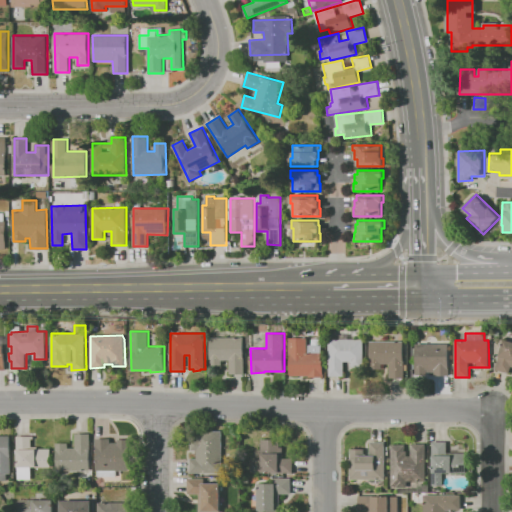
[(210,365),(210,337),(244,337),(245,374),(230,375),(230,360),(222,361),(222,365),(210,365)]
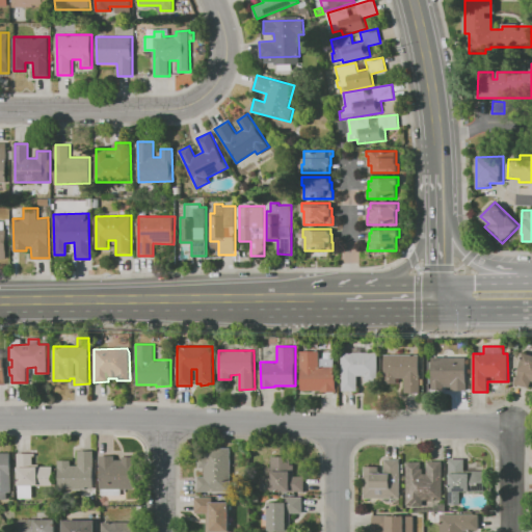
[(301,390),(300,351),(319,351),(319,367),(321,367),(321,358),(334,358),(334,367),(337,367),(337,392),(322,392),(322,390),(301,390)]
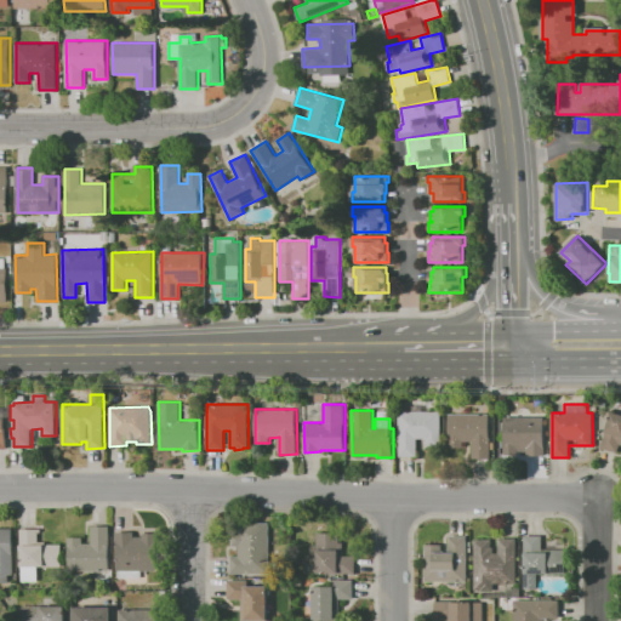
[(400,456),(399,411),(442,411),(442,445),(427,445),(426,439),(417,439),(417,456),(400,456)]
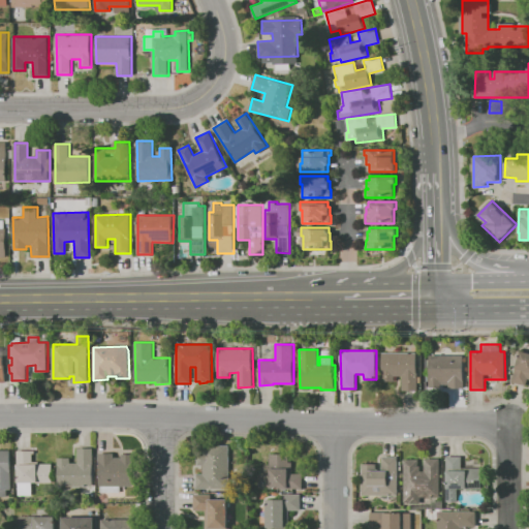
[(511,381),(521,350),(528,352),(528,378),(526,385),(511,381)]
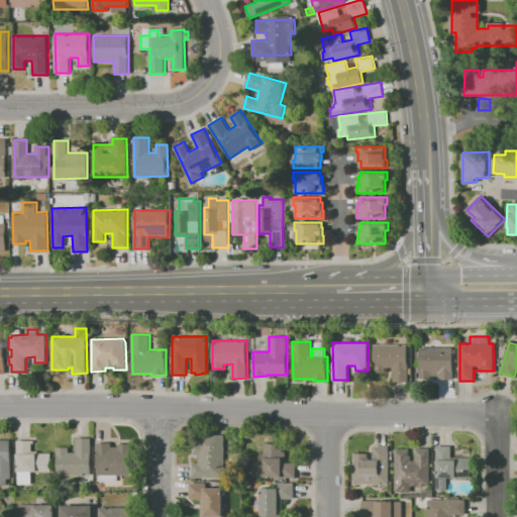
[(374,372),(373,345),(407,344),(408,381),(393,381),(393,368),(385,368),(385,372),(374,372)]
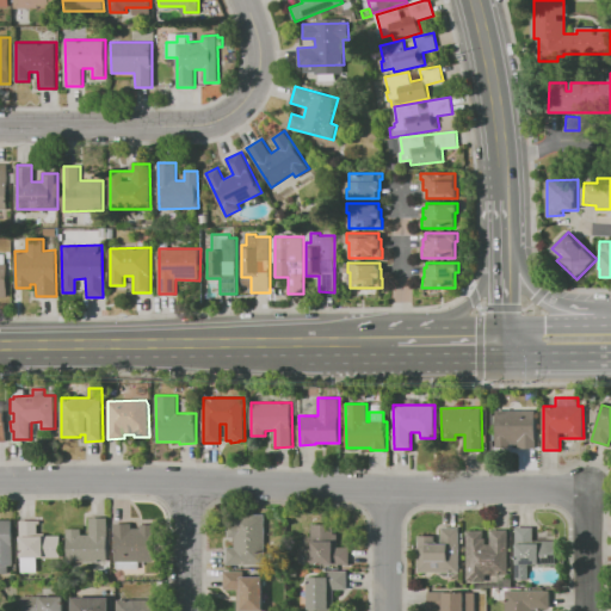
[(495,409),(536,409),(536,448),(519,448),(518,444),(510,444),(510,449),(497,449),(495,409)]
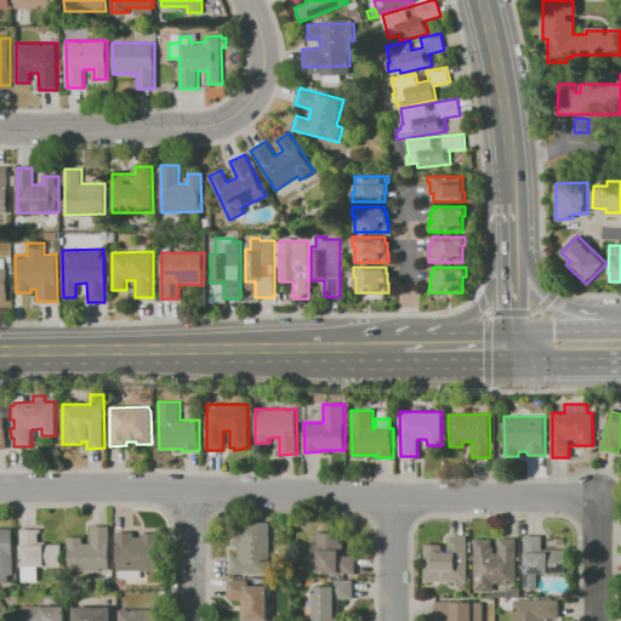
[(231,574),(231,557),(239,557),(239,547),(232,547),(232,534),(239,534),(239,522),(269,522),(269,574),(231,574)]
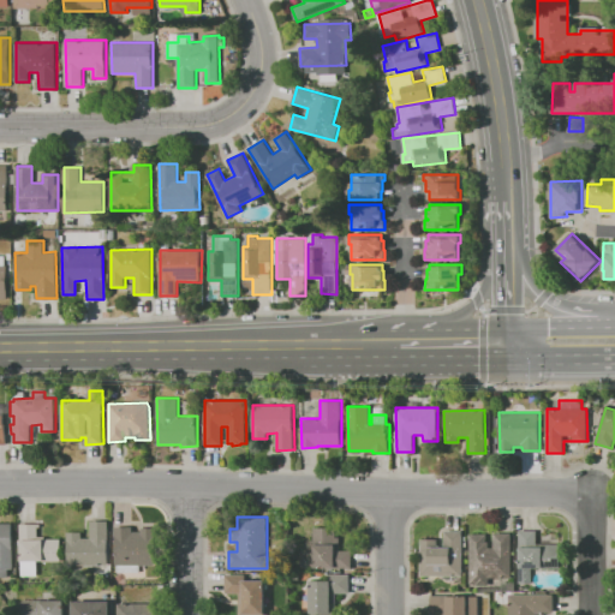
[(91,520),(109,521),(109,565),(67,565),(67,532),(82,532),(82,538),(90,538),(91,520)]
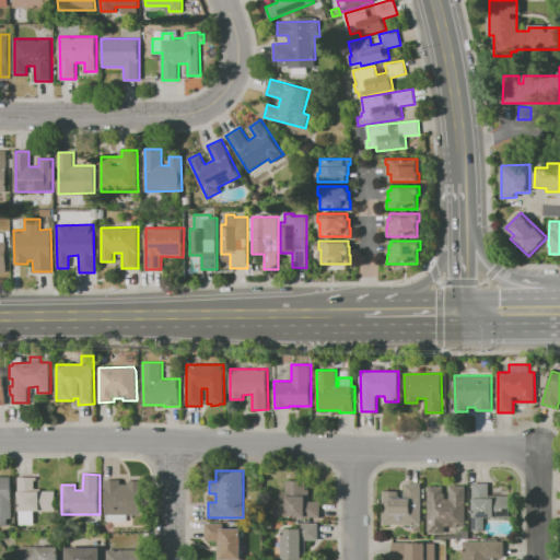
[(0,525),(0,476),(12,477),(12,518),(9,518),(9,525),(0,525)]
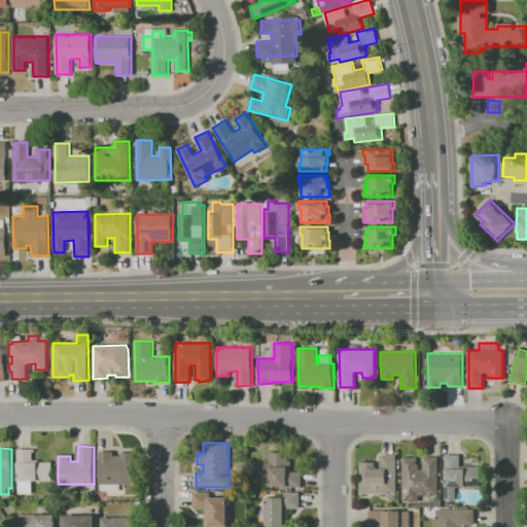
[(16,481),(16,449),(34,449),(34,461),(53,461),(51,481),(16,481)]
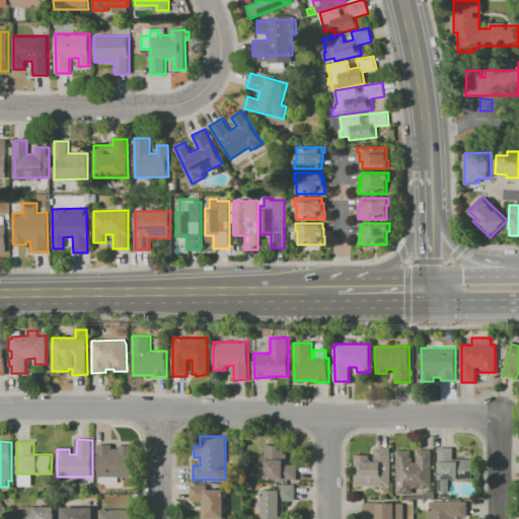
[(96,477),(97,445),(113,445),(113,448),(131,449),(131,477),(96,477)]
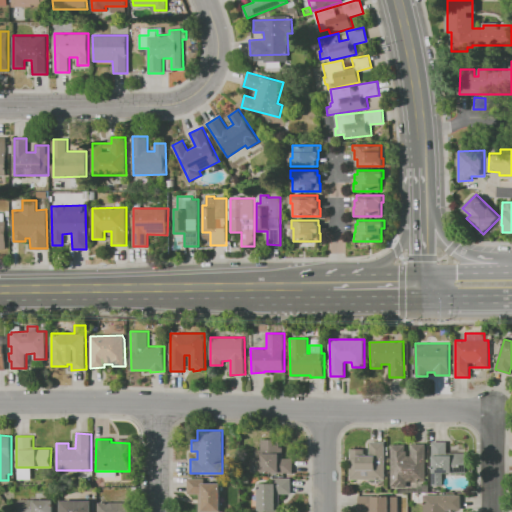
[(252,458),(257,458),(257,449),(262,449),(262,439),(280,439),(280,447),(284,447),(284,458),(293,458),(293,473),(252,473),(252,458)]
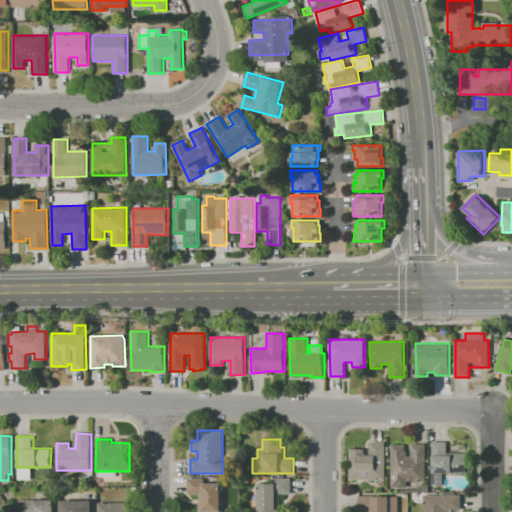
[(432,485),(432,441),(447,442),(447,453),(466,453),(466,473),(443,473),(442,485),(432,485)]
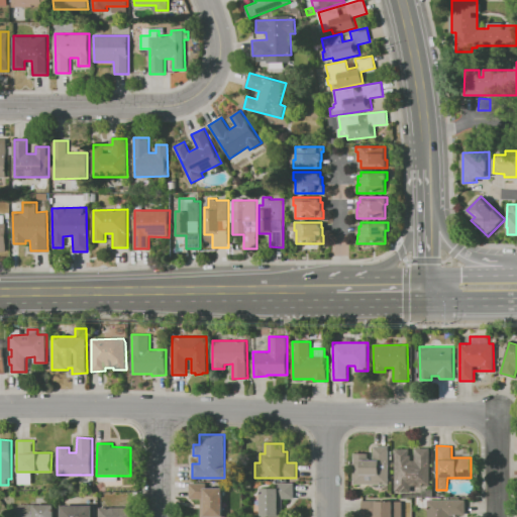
[(375,446),(389,446),(389,485),(354,484),(354,453),(369,453),(369,459),(375,459),(375,446)]
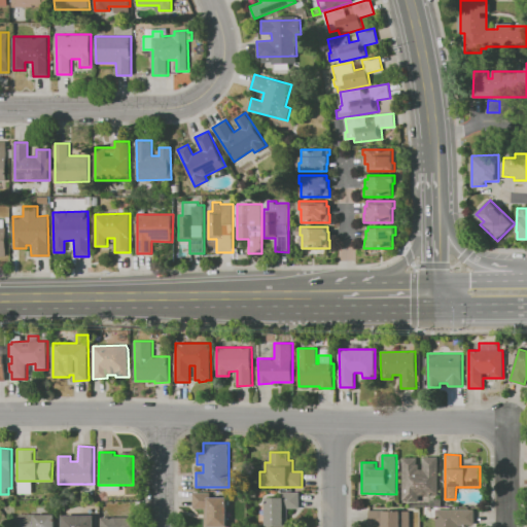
[(438,495),(419,495),(419,502),(408,502),(408,500),(402,500),(402,457),(417,458),(417,464),(419,464),(419,469),(423,469),(423,456),(438,456),(438,495)]
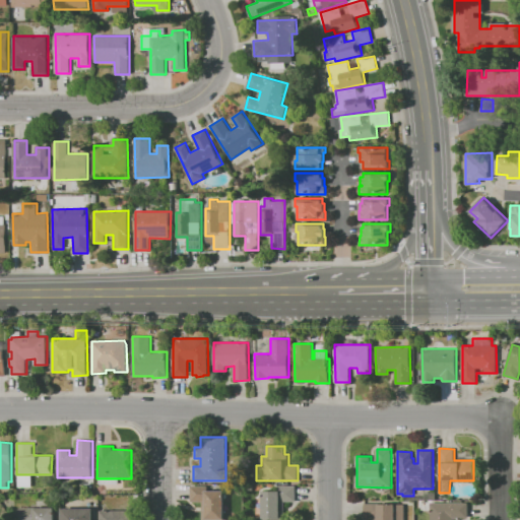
[(191,485),(208,486),(208,491),(224,491),(223,519),(202,519),(203,502),(191,502),(191,485)]
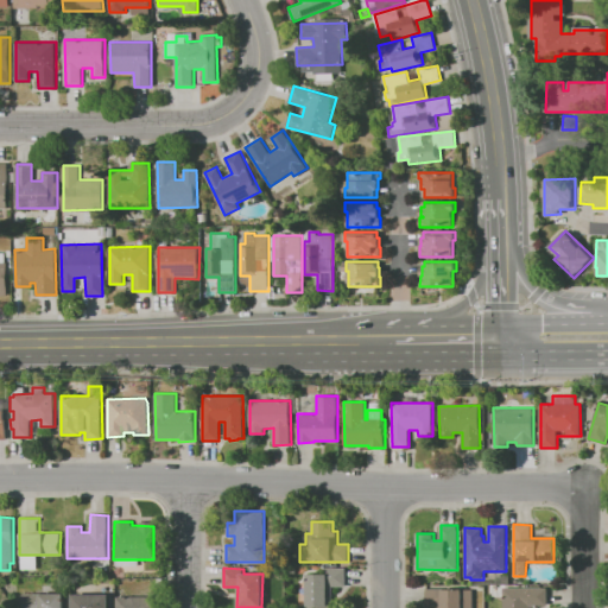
[(325,574),(327,568),(344,568),(344,587),(333,587),(333,607),(308,607),(308,574),(325,574)]
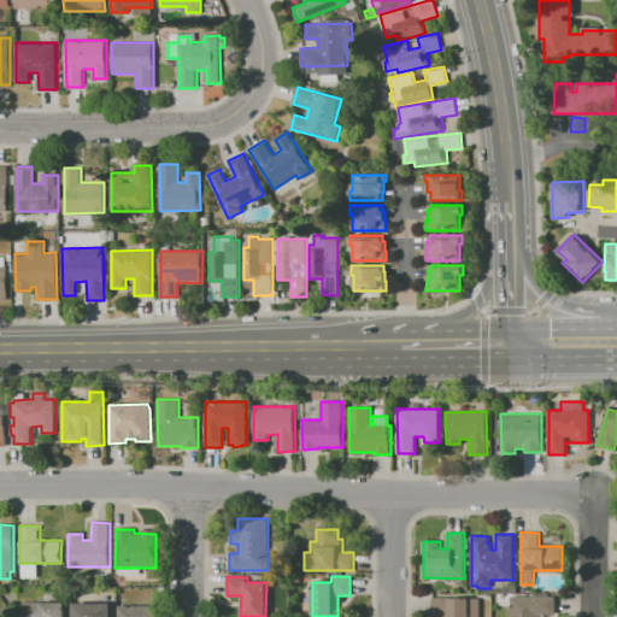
[(510,616),(511,597),(556,597),(554,615),(544,615),(544,616),(510,616)]
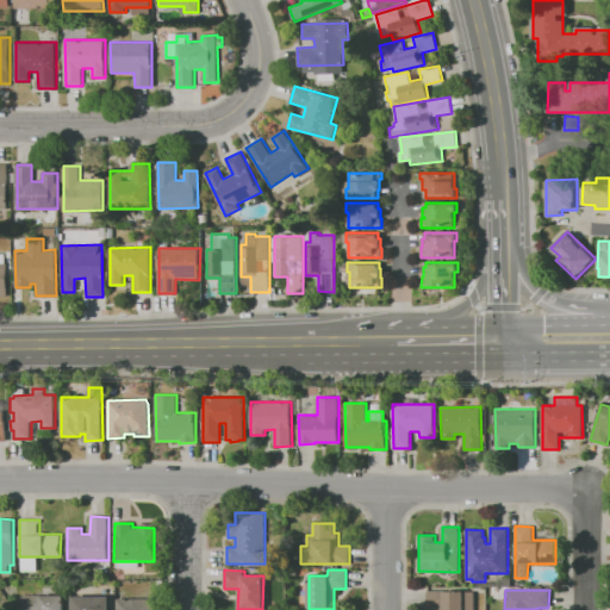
[(428,609),(428,591),(474,591),(474,609),(440,609),(428,609)]
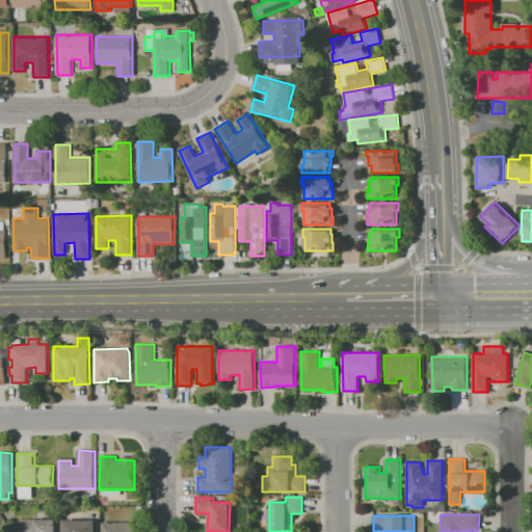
[(21,531),(21,519),(57,519),(57,531),(21,531)]
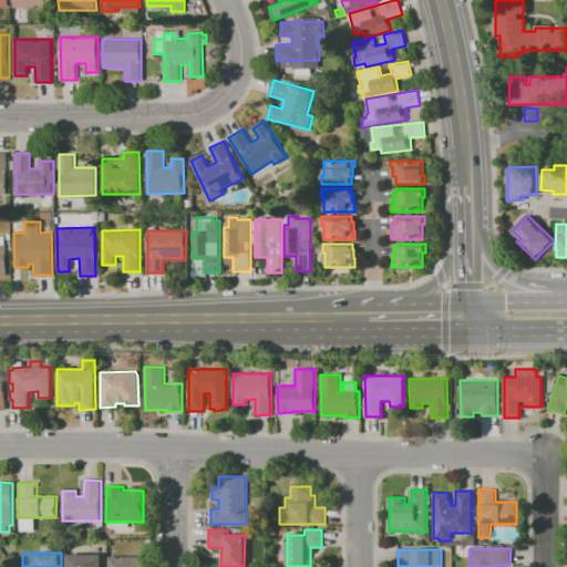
[(66,566),(66,554),(104,554),(104,566),(66,566)]
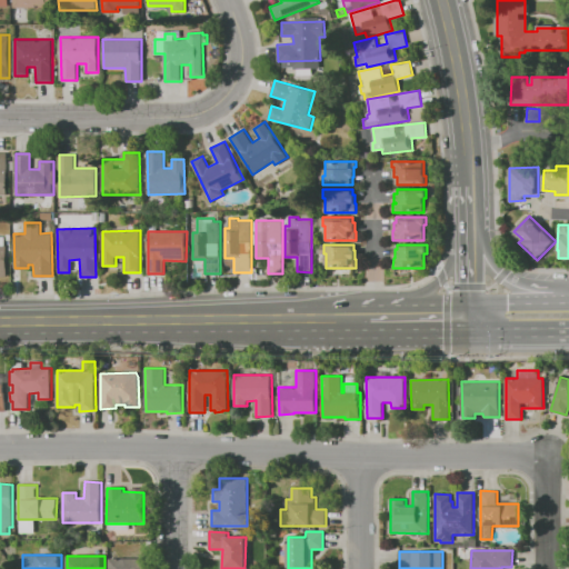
[(109,568),(110,558),(148,558),(148,568),(109,568)]
